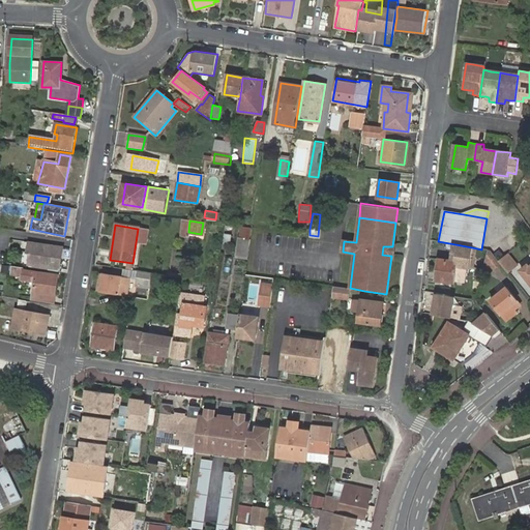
[(240,228),(236,258),(245,259),(251,229),(240,228)]
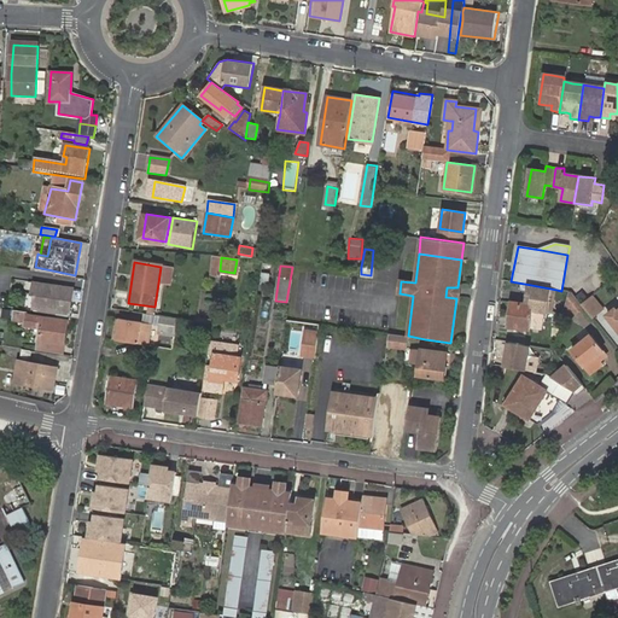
[(69,315),(73,290),(35,283),(33,297),(36,297),(35,309),(69,315)]
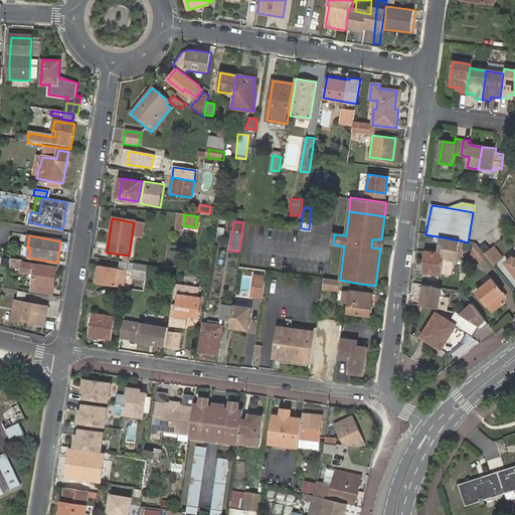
[(464,241),(443,237),(440,254),(427,252),(423,273),(441,276),(444,259),(460,262),(464,241)]
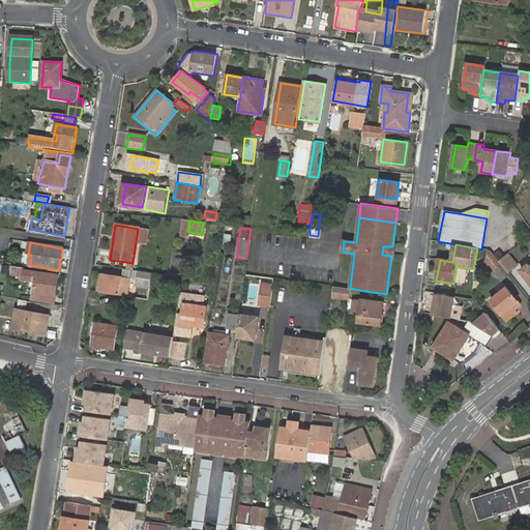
[(391,256),(392,246),(383,246),(382,255),(391,256)]
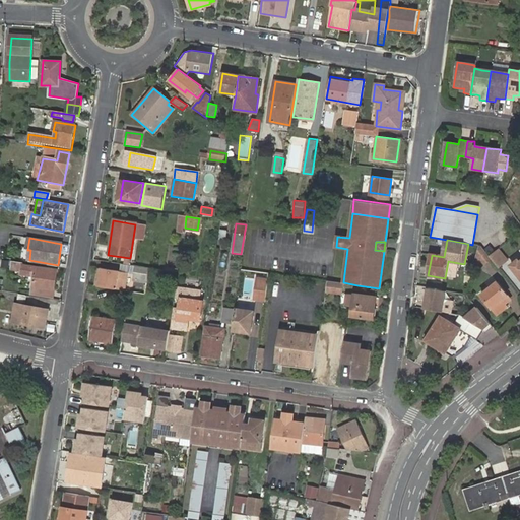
[(488,257),(479,246),(472,275),(491,260),(488,257)]
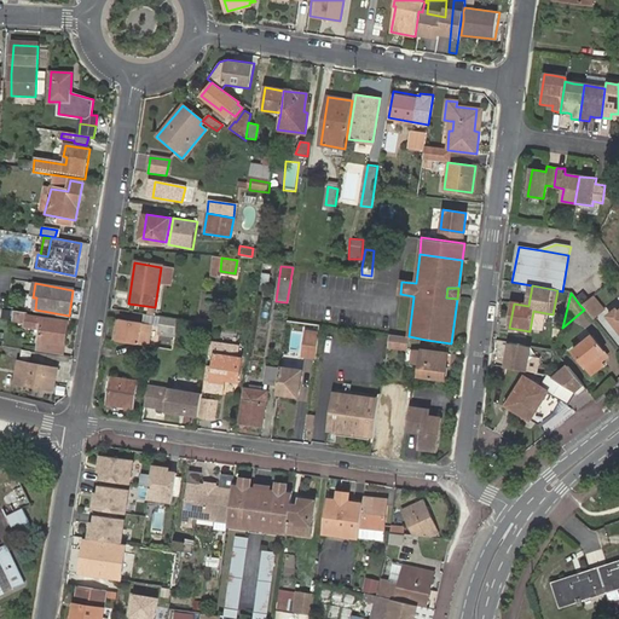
[(591,298),(580,306),(584,310),(591,318),(601,310),(591,298)]
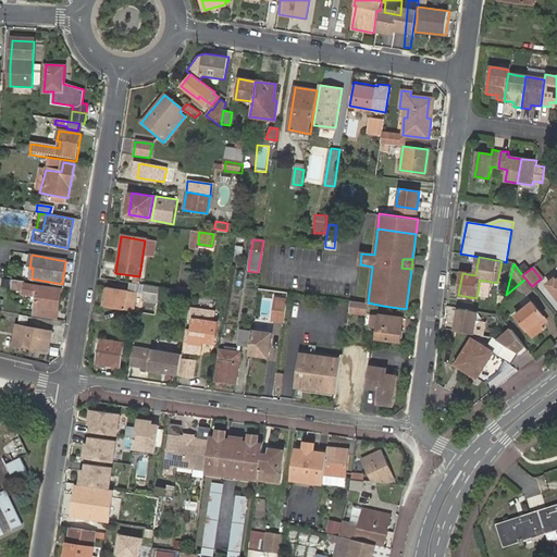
[(24,294),(37,296),(35,308),(58,311),(61,289),(38,286),(25,283),(25,282),(14,280),(13,288),(24,291),(24,294)]
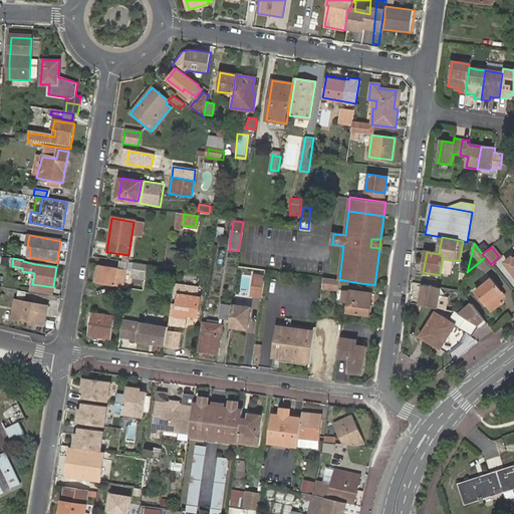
[(505,263),(513,274),(513,260),(512,258),(505,263)]
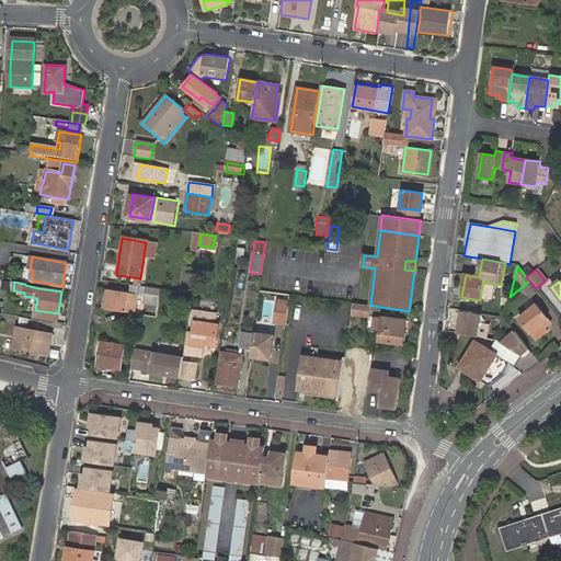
[(155,318),(159,289),(145,287),(141,316),(155,318)]
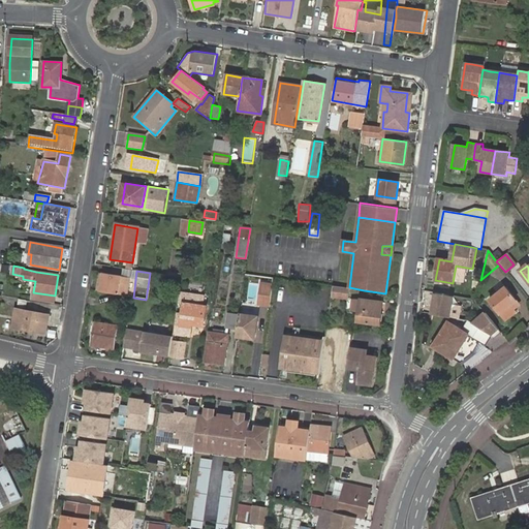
[(100,292),(125,297),(128,278),(103,274),(100,292)]
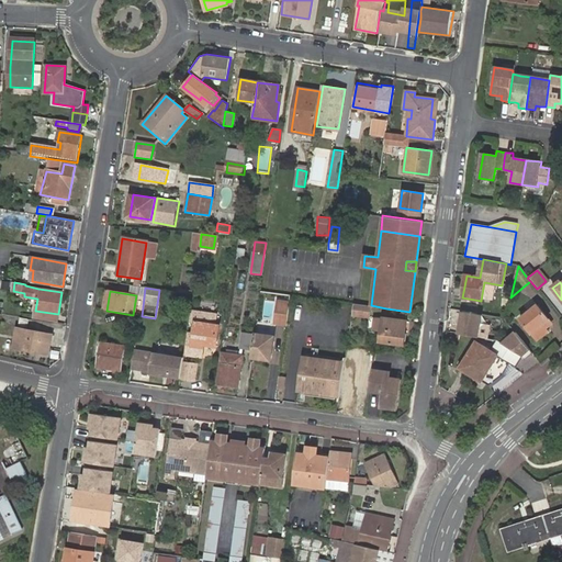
[(285,322),(288,301),(277,299),(273,321),(285,322)]
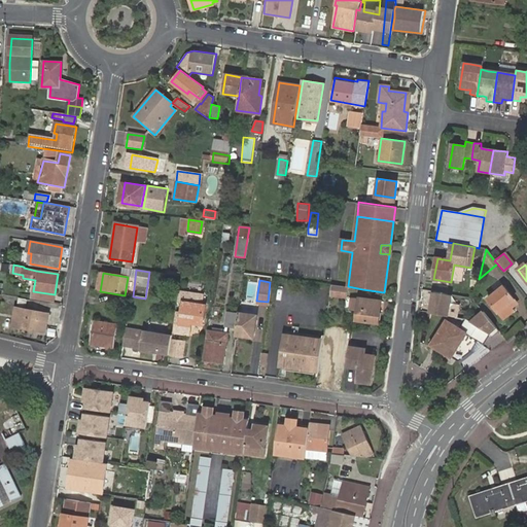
[(330,284),(329,294),(345,297),(347,286),(330,284)]
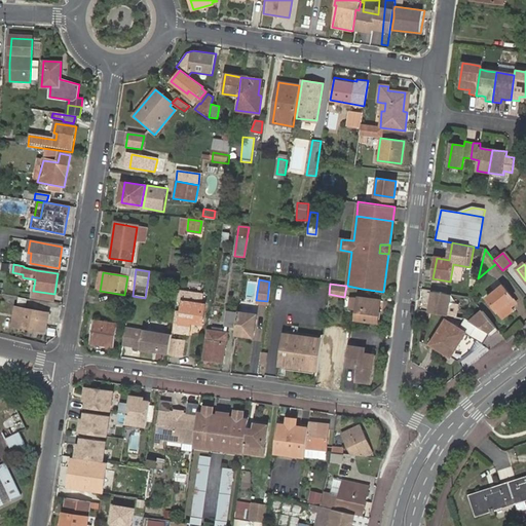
[(487,299),(498,312),(514,299),(502,287),(487,299)]
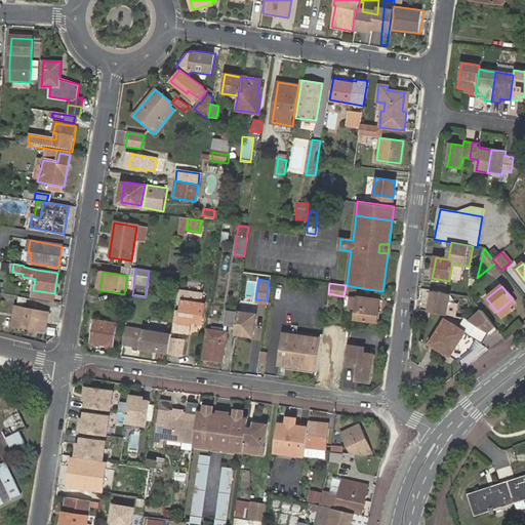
[(54,293),(33,290),(32,298),(52,301),(54,293)]
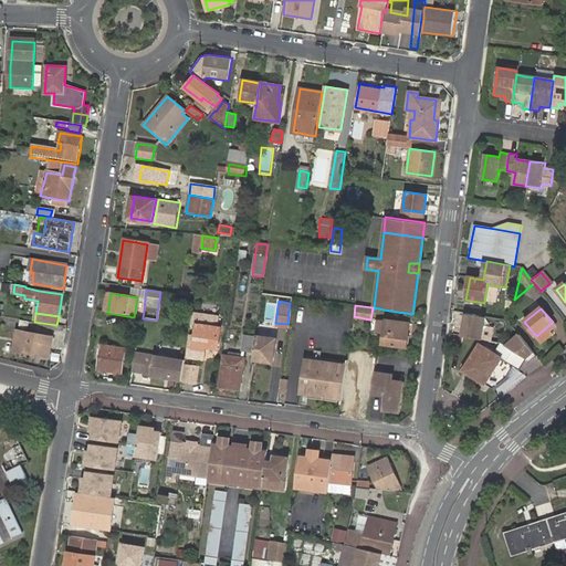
[(486,317),(468,314),(463,336),(482,339),(486,317)]
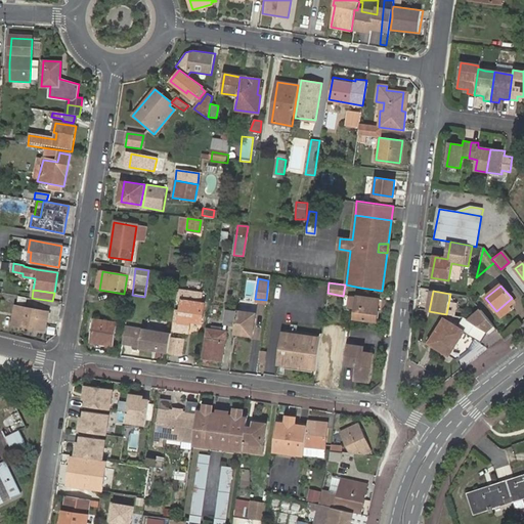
[(201,294),(183,292),(182,296),(180,296),(179,302),(181,302),(179,316),(174,315),(172,331),(186,333),(188,321),(201,322),(204,304),(200,303),(201,294)]
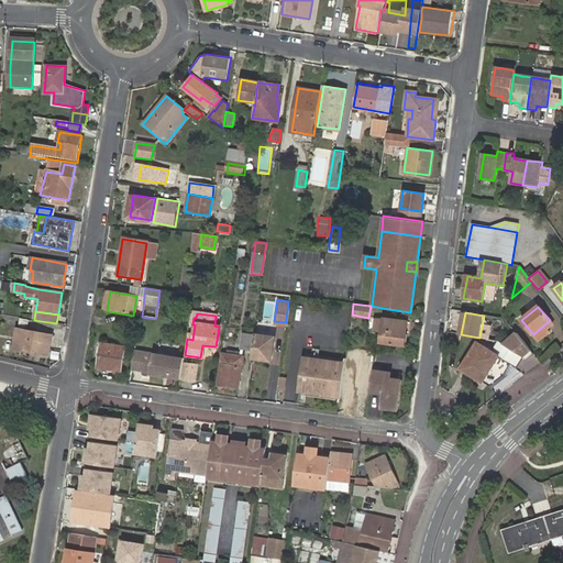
[(382,332),(382,341),(404,345),(407,322),(375,318),(374,331),(382,332)]
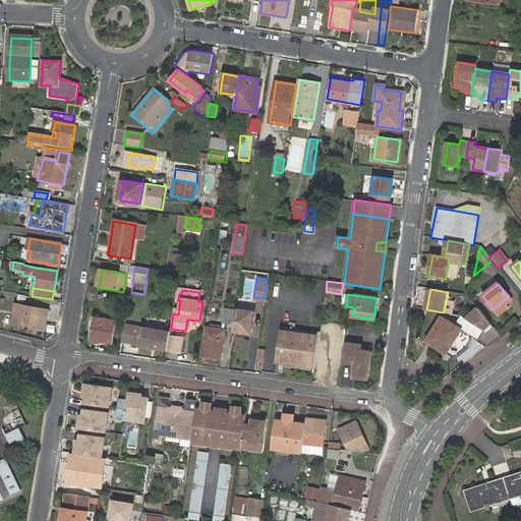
[(47,310),(16,304),(13,319),(22,321),(21,325),(44,329),(47,310)]
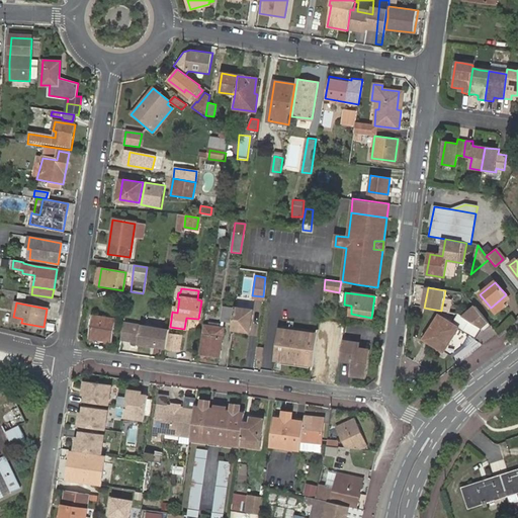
[(493,328),(473,305),(459,316),(482,328),(481,329),(485,334),(493,328)]
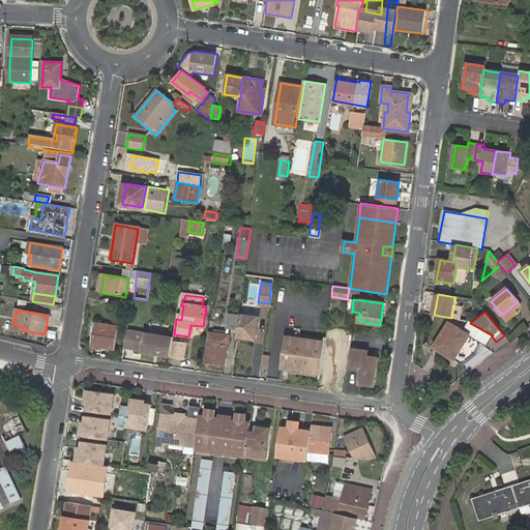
[(258,318),(239,315),(236,337),(254,340),(258,318)]
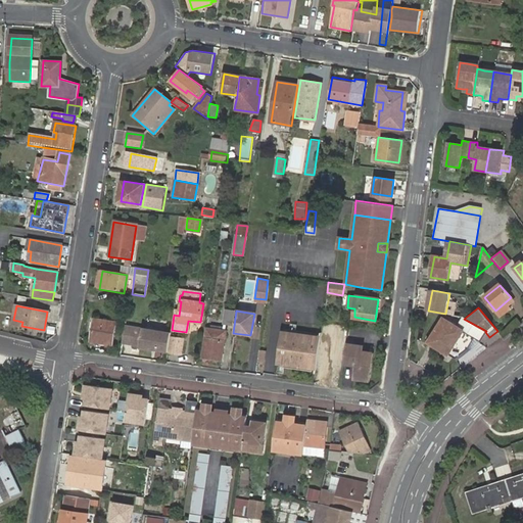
[(90,341),(111,345),(115,323),(94,319),(90,341)]
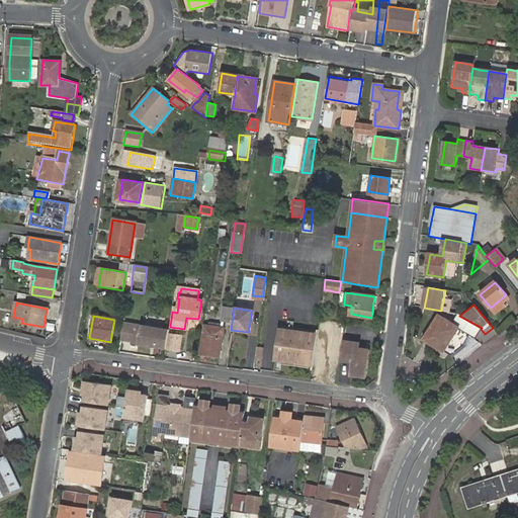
[(440,316),(424,339),(450,354),(461,346),(469,334),(440,316)]
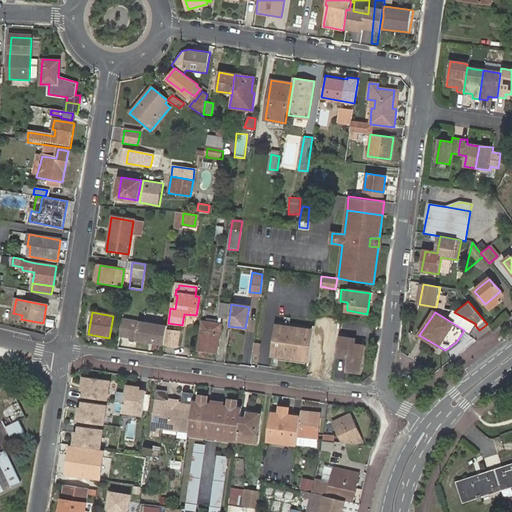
[(167,326),(121,319),(118,337),(136,340),(136,341),(164,345),(166,330),(167,326)]
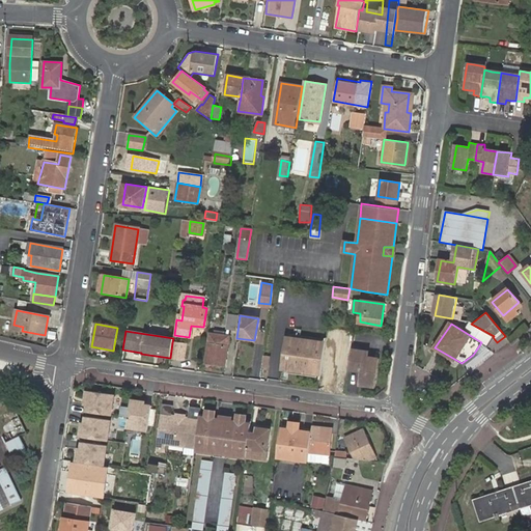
[(334,350),(336,350),(348,352),(350,333),(334,331),(332,348),(334,350)]
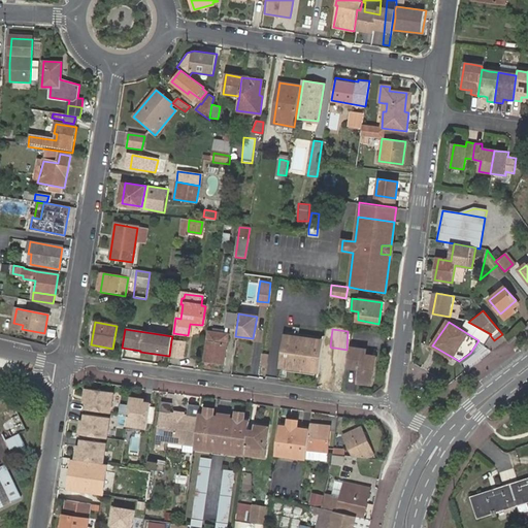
[(223,364),(227,335),(208,332),(203,361),(223,364)]
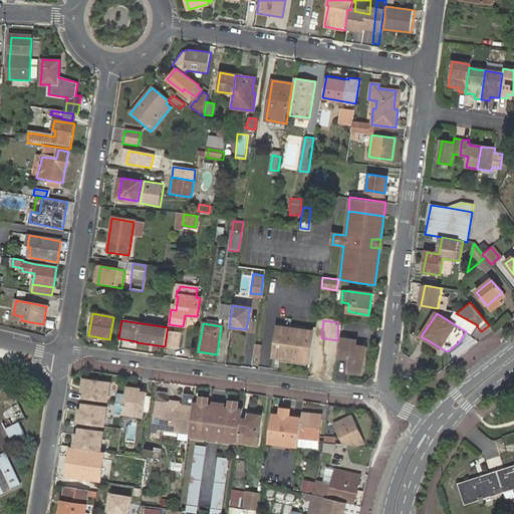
[(272,357),(280,358),(284,335),(285,326),(277,325),(272,357)]
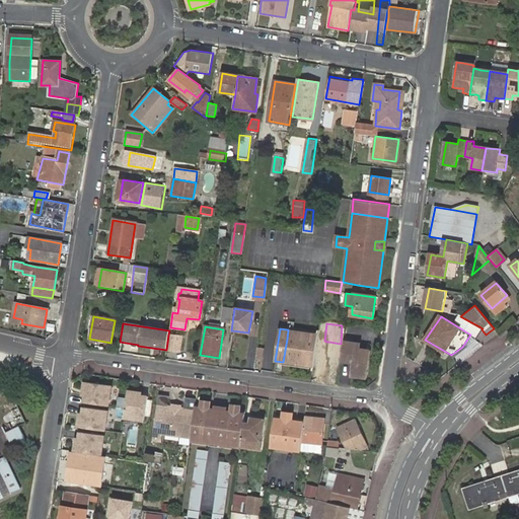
[(287,339),(283,362),(310,366),(315,334),(288,329),(287,339)]
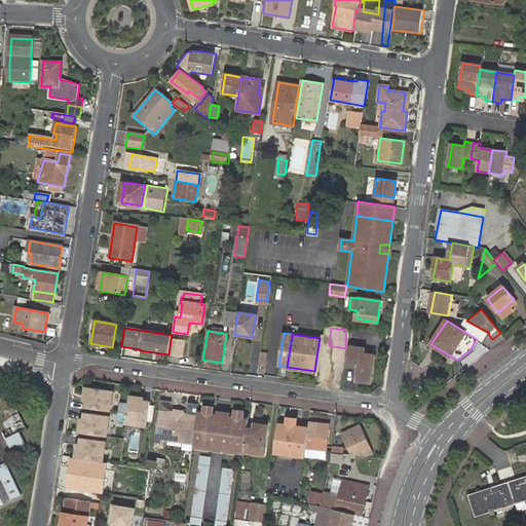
[(183,341),(171,339),(168,354),(181,357),(183,341)]
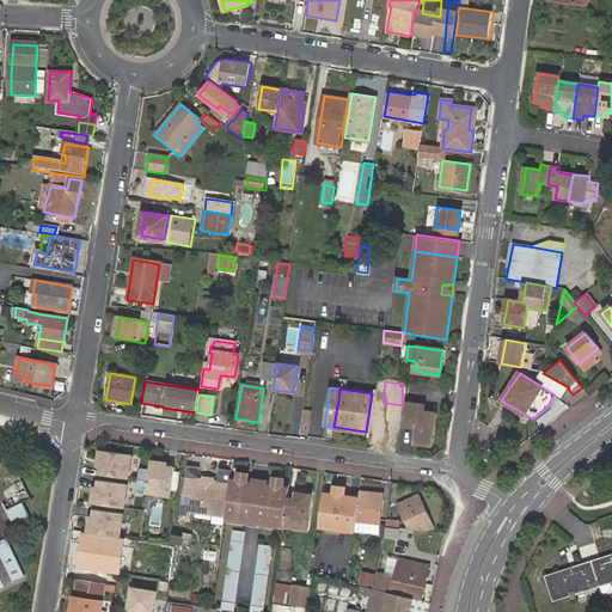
[(373,403),(371,420),(380,422),(383,422),(385,405),(373,403)]
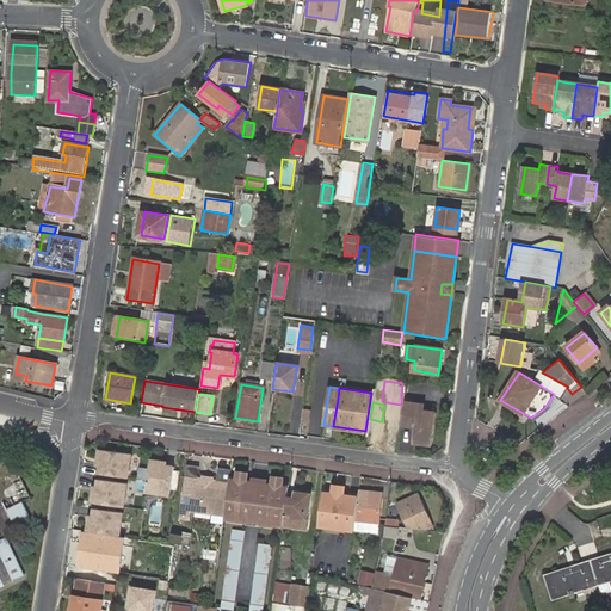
[(402,411),(421,414),(421,412),(421,406),(411,405),(403,403),(402,411)]
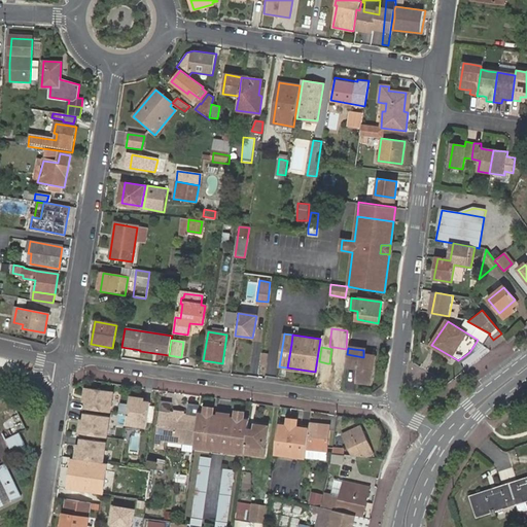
[(266,366),(268,353),(260,352),(258,365),(266,366)]
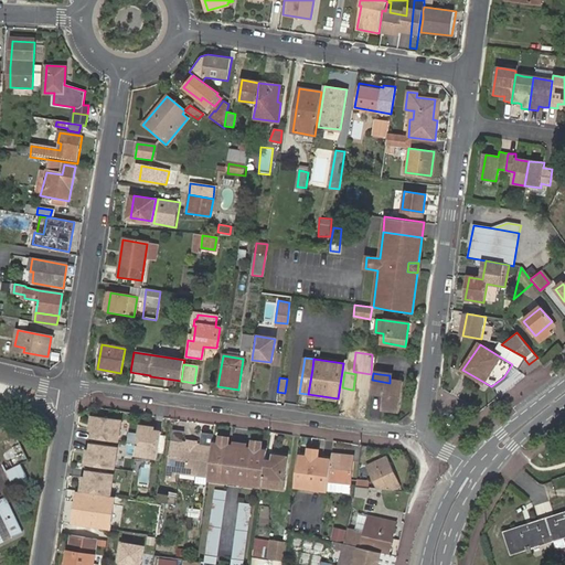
[(398,409),(402,387),(373,383),(372,383),(371,390),(383,392),(386,393),(386,398),(382,397),(380,411),(393,413),(398,409)]
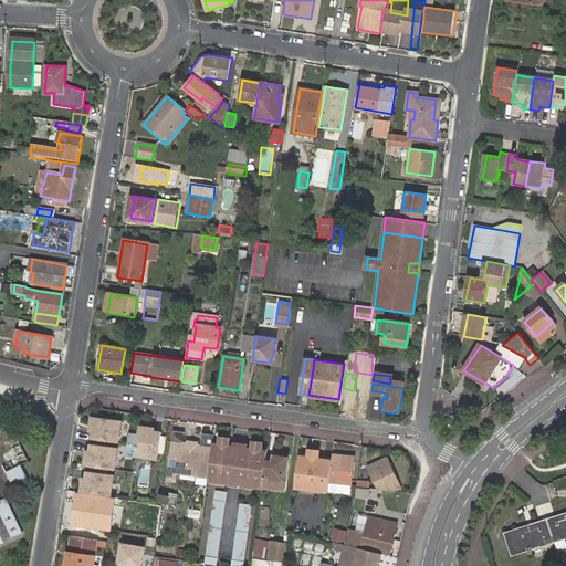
[(343,388),(342,400),(350,401),(352,390),(343,388)]
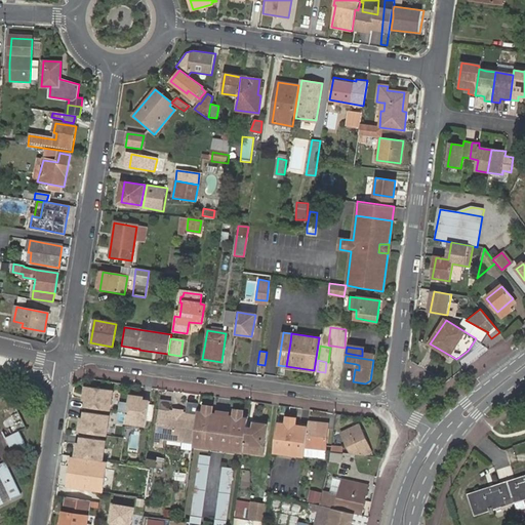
[(113,390),(86,386),(84,399),(87,399),(86,406),(110,410),(113,390)]
